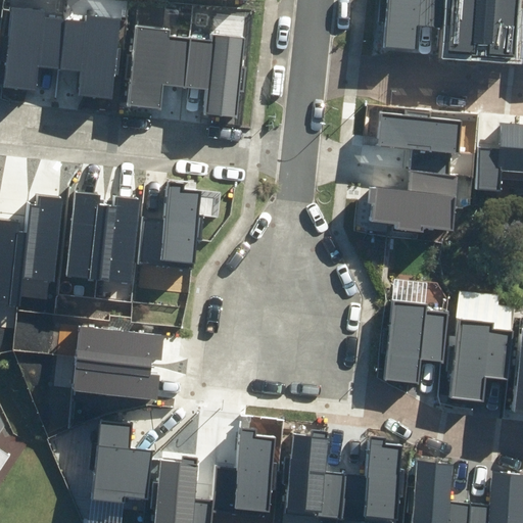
[(440,28),(441,0),(386,0),(384,49),(417,51),(418,27),(440,28)]
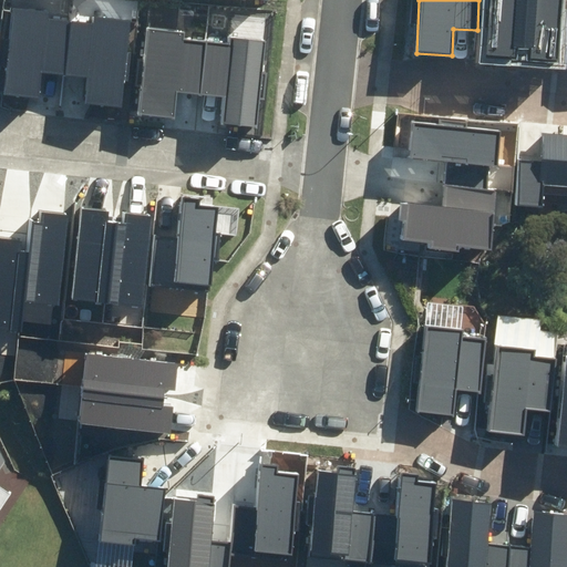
[(490,0),(485,53),(514,55),(515,47),(533,49),(532,58),(555,60),(559,0),(490,0)]
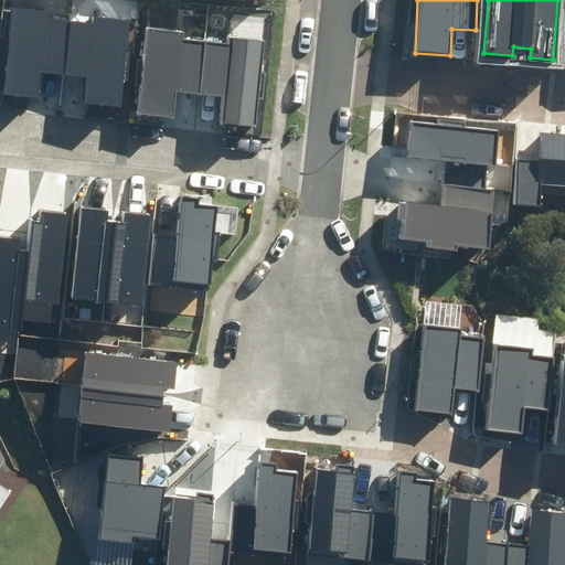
[(48,13),(13,10),(4,91),(36,94),(39,71),(88,76),(85,103),(121,107),(130,21),(93,18),(92,23),(46,19),(48,13)]
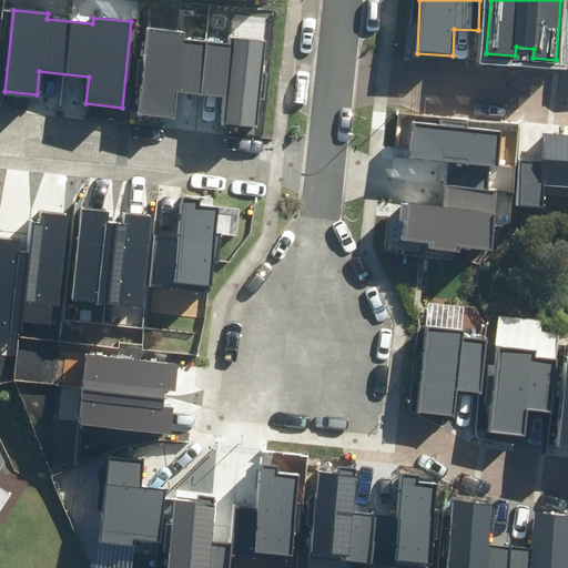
[(183,33),(149,30),(141,112),(172,115),(175,91),(224,97),(222,124),(257,128),(266,41),(229,38),(229,43),(183,39),(183,33)]
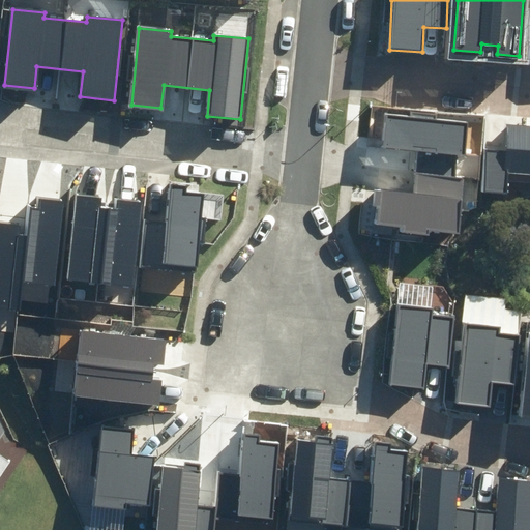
[(410,112),(410,118),(386,115),(383,148),(465,156),(468,123),(434,120),(435,114),(410,112)]
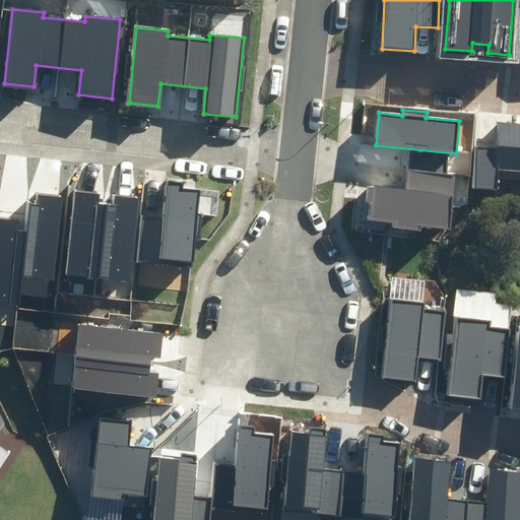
[(475,148),(473,189),(498,190),(500,172),(519,172),(519,124),(500,123),(498,149),(475,148)]
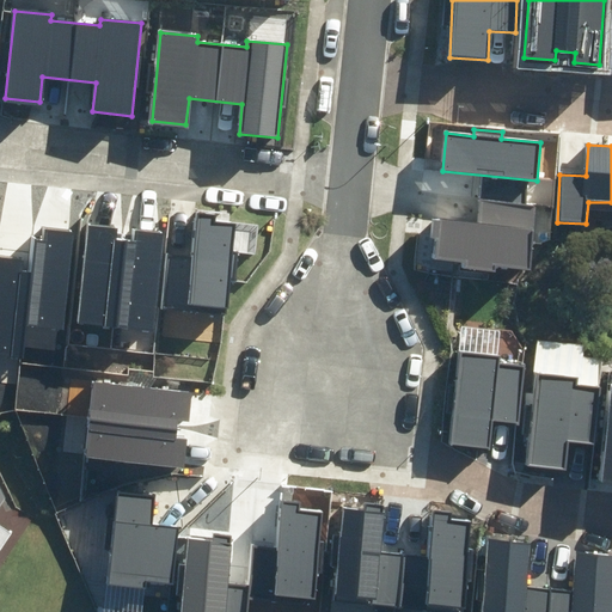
[(537,203),(479,197),(477,225),(432,220),(429,238),(439,239),(436,258),(464,262),(463,269),(496,273),(496,265),(530,269),(537,203)]
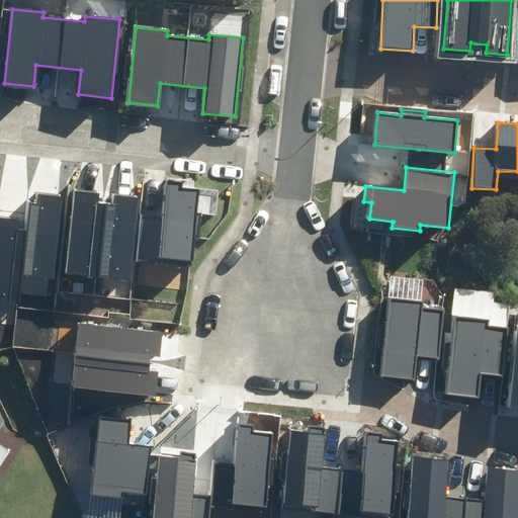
[(138,256),(192,262),(201,190),(183,188),(184,183),(169,181),(164,220),(143,217),(138,256)]
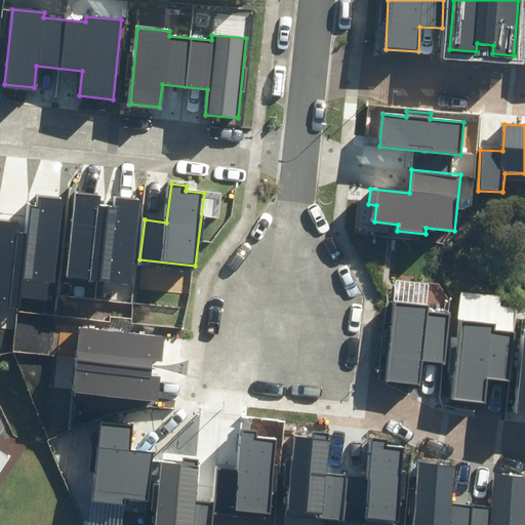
[(102,197),(76,194),(67,279),(131,285),(140,200),(117,198),(116,207),(101,205),(102,197)]
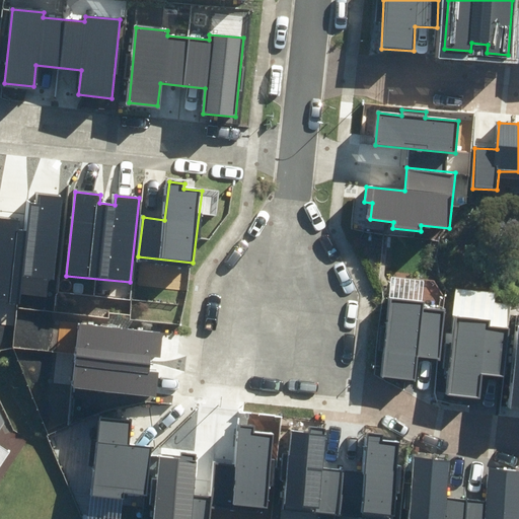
[(55,280),(63,198),(42,196),(41,206),(32,205),(29,230),(20,229),(21,220),(0,217),(0,304),(20,306),(21,295),(48,298),(50,279),(55,280)]
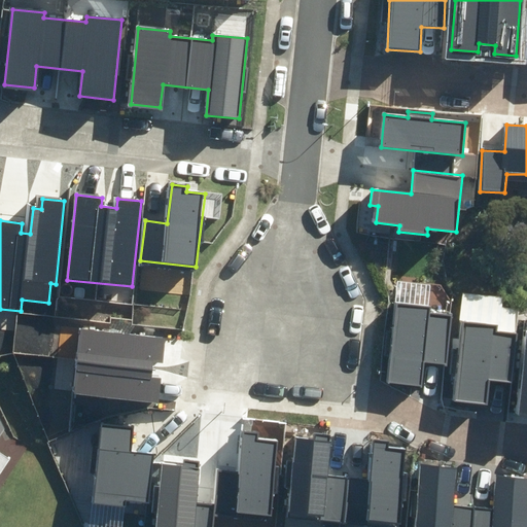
[(445,364),(450,316),(431,314),(431,307),(394,303),(385,381),(420,385),(423,361),(445,364)]
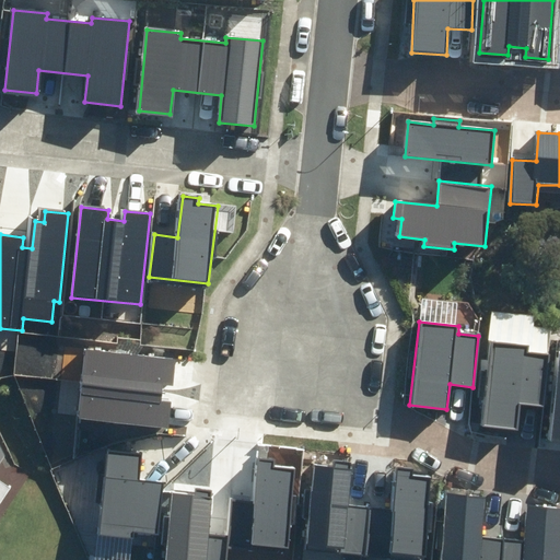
[(544,407),(549,356),(529,354),(531,346),(490,341),(480,426),(518,429),(521,405),(544,407)]
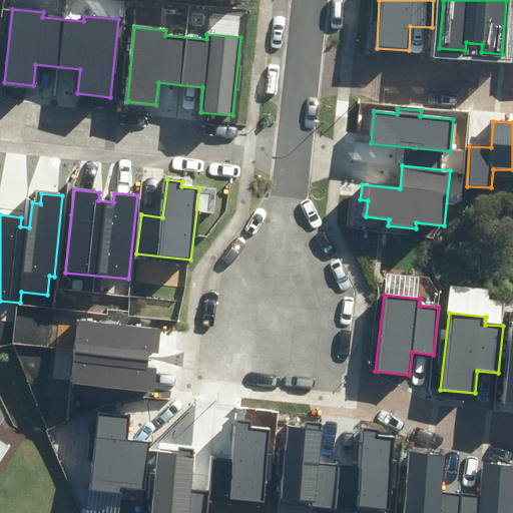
[(158,353),(161,328),(78,320),(75,347),(53,345),(49,381),(154,392),(156,369),(147,368),(149,352),(158,353)]
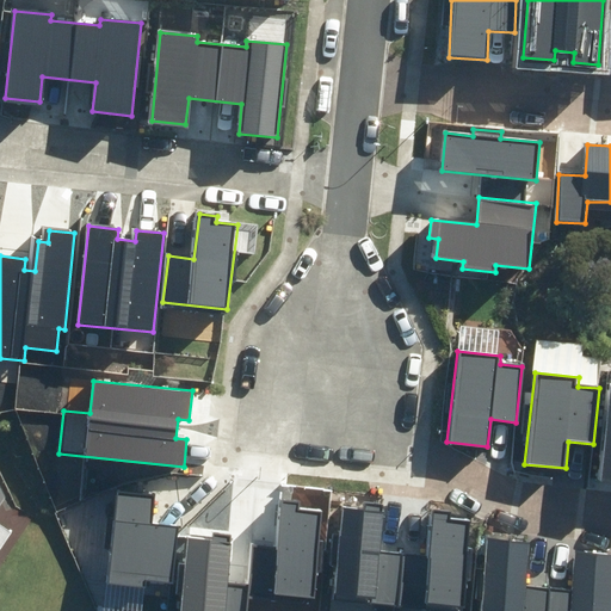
[(0,559),(13,538),(0,529),(0,513),(8,501),(0,483),(0,559)]
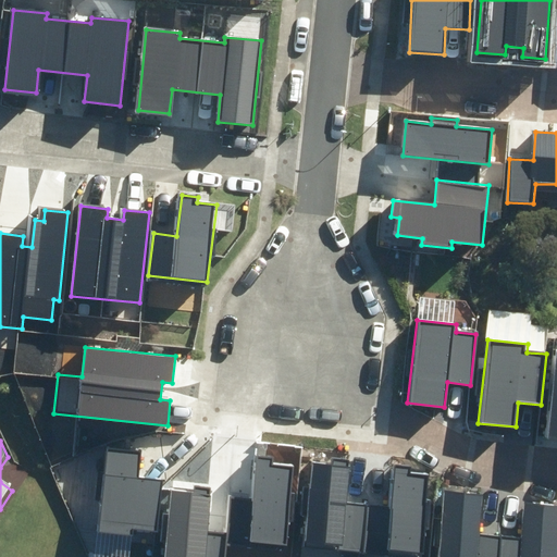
[(141,450),(106,447),(98,533),(131,536),(132,529),(157,531),(161,482),(138,480),(141,450)]
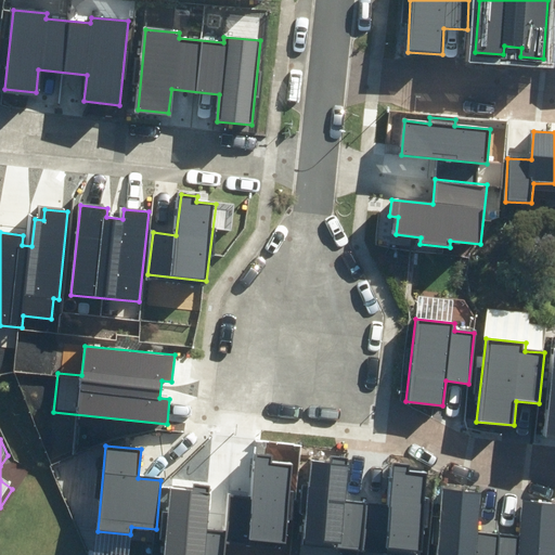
[(272,456),(255,455),(252,498),(229,495),(227,533),(226,541),(286,546),(293,465),(272,464),(272,456)]
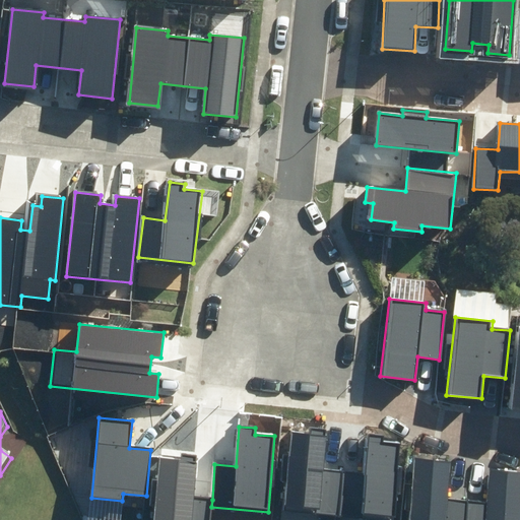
[(328,429),(310,427),(309,434),(293,432),(284,508),(338,514),(341,472),(324,471),(328,429)]
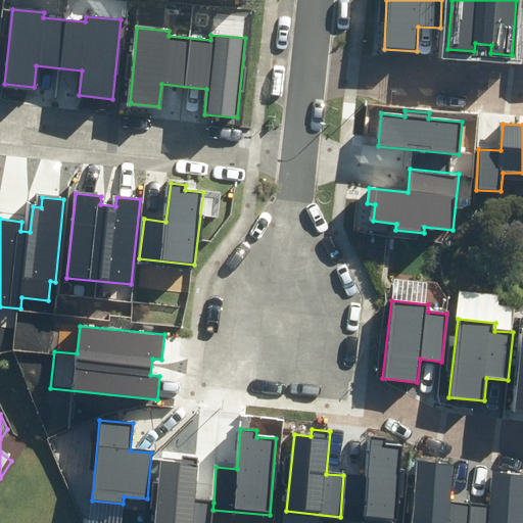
[(385,438),(369,437),(366,477),(343,475),(340,517),(397,522),(405,447),(385,445),(385,438)]
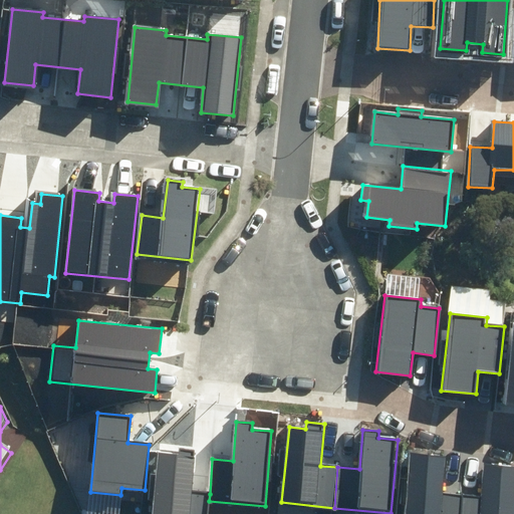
[(513,513),(513,467),(485,464),(482,496),(444,493),(447,456),(410,453),(404,513),(513,513)]
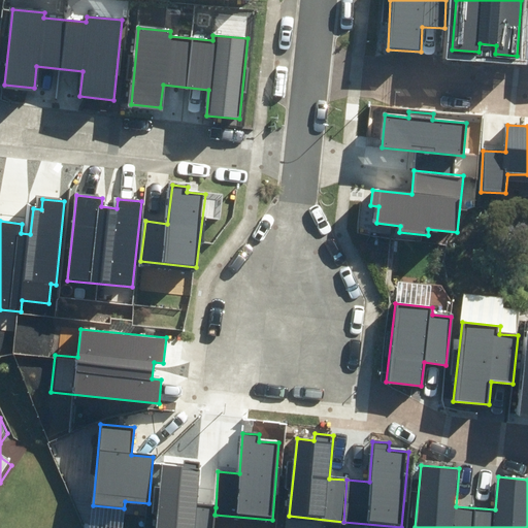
[(200,470),(162,466),(156,527),(212,527),(215,515),(216,507),(197,506),(200,470)]
